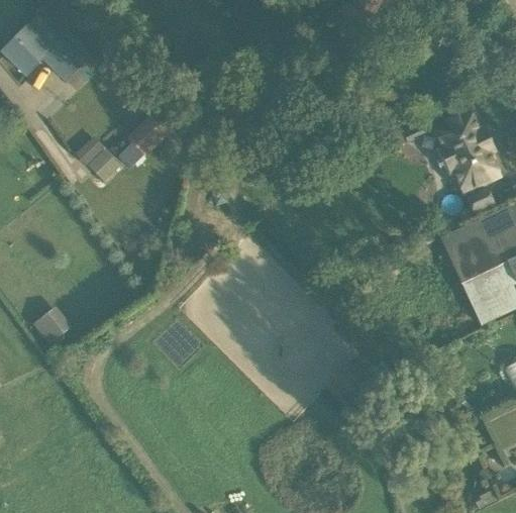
[(93,73),(36,16),(14,38),(1,52),(26,76),(42,60),(65,82),(67,80),(77,90),(93,73)]
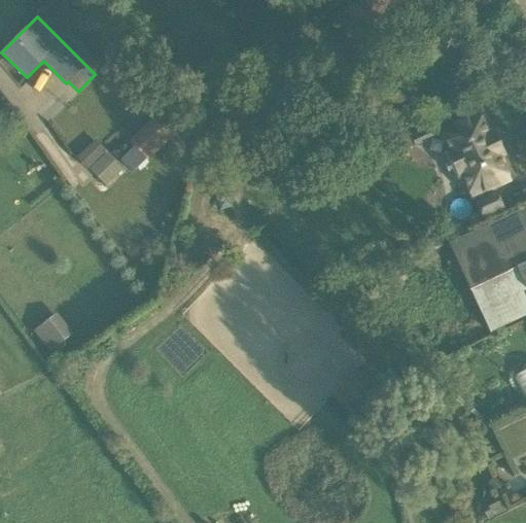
[(462,178),(481,217),(503,206),(494,185),(509,178),(498,155),(503,152),(493,131),(488,134),(478,111),(437,130),(451,160),(446,162),(454,181),(462,178)]
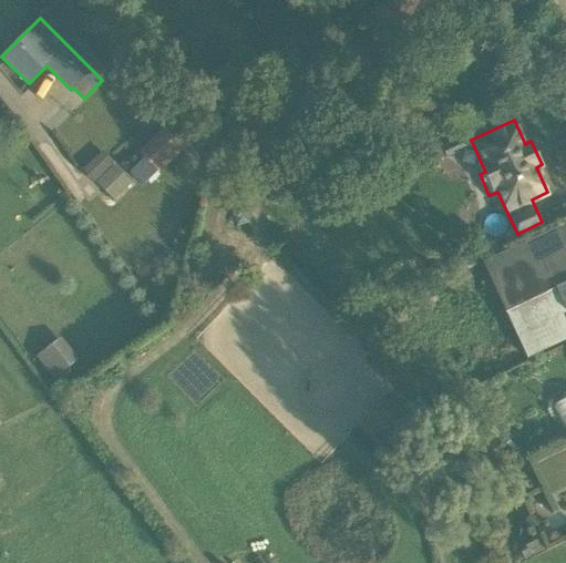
[(182,147),(163,126),(137,150),(144,157),(131,169),(143,182),(182,147)]
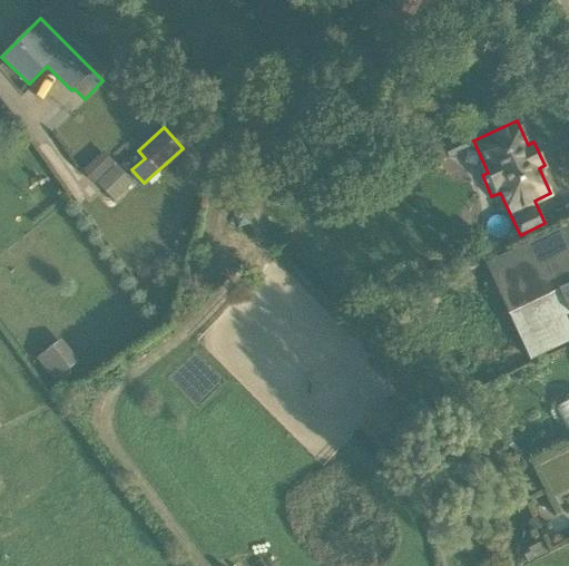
[(114,163),(102,149),(81,168),(92,182),(114,163)]
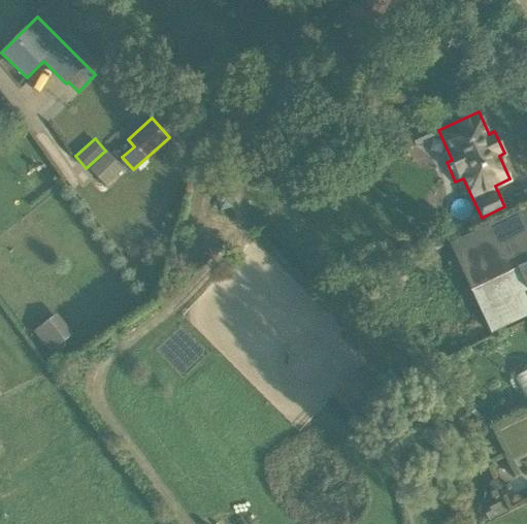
[(104,185),(123,168),(107,152),(90,168),(104,185)]
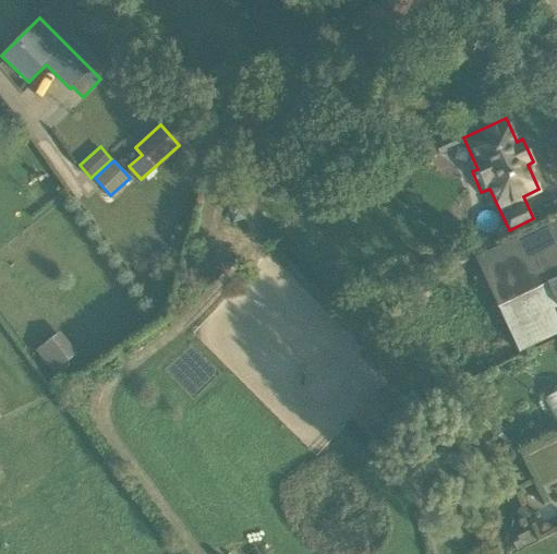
[(556,216),(495,247),(474,257),(521,351),(556,334),(556,316),(553,308),(556,305),(556,216)]
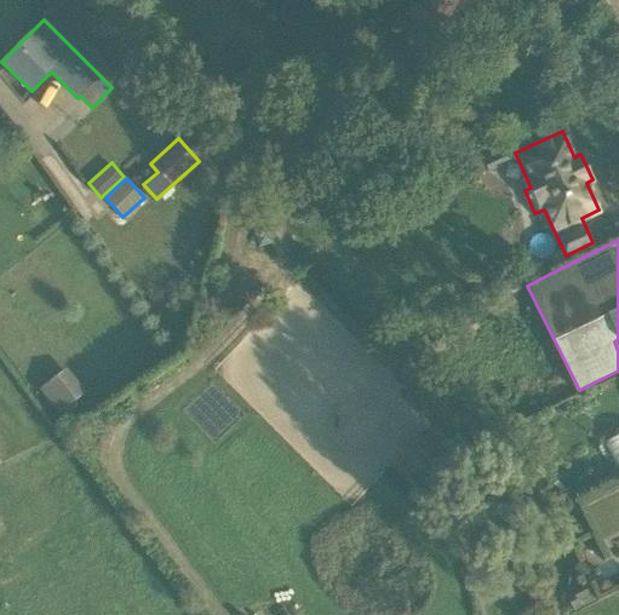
[(520,269),(527,286),(550,274),(543,258),(520,269)]
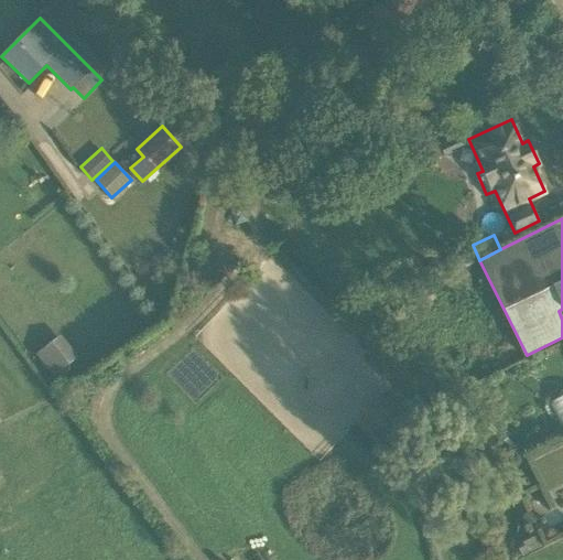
[(39,348),(53,372),(80,355),(66,331),(39,348)]
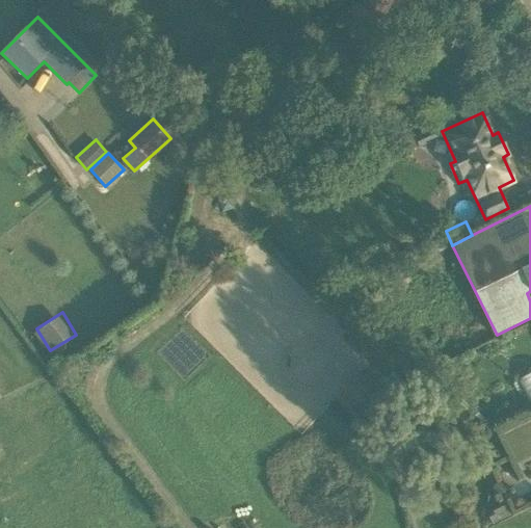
[(530,372),(521,377),(530,397),(530,372)]
